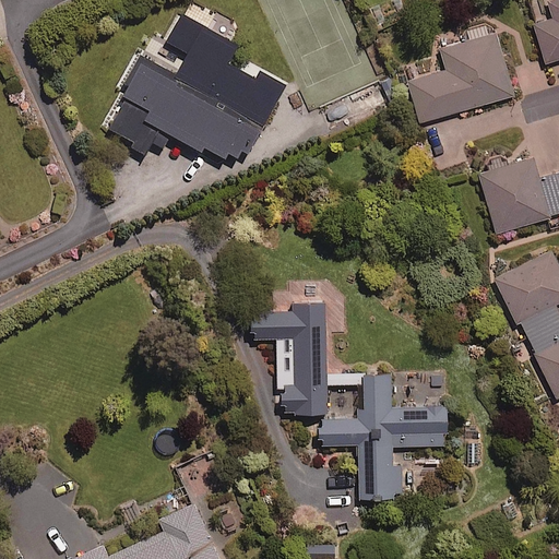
[(558,57),(558,0),(549,0),(548,0),(554,18),(534,23),(546,62),(558,57)]
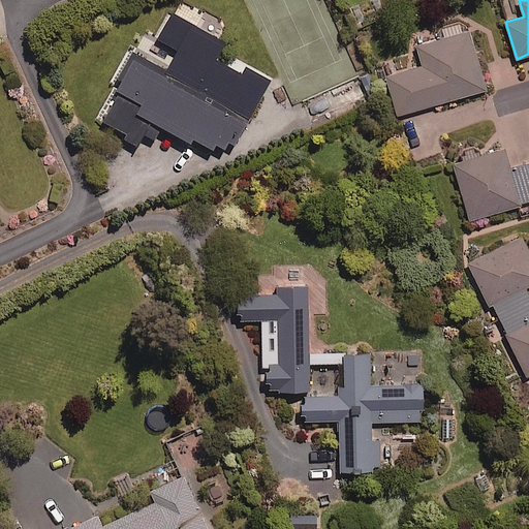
[(167,69),(132,50),(116,79),(123,83),(101,120),(127,134),(125,139),(135,146),(144,131),(155,138),(162,126),(189,141),(191,136),(227,156),(270,79),(245,65),(241,72),(215,58),(224,41),(172,12),(157,38),(178,50),(167,69)]
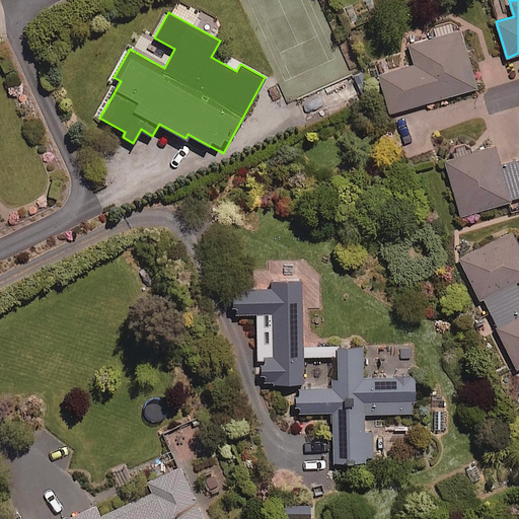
[(476,87),(460,30),(410,45),(415,63),(380,73),(391,113),(476,87)]
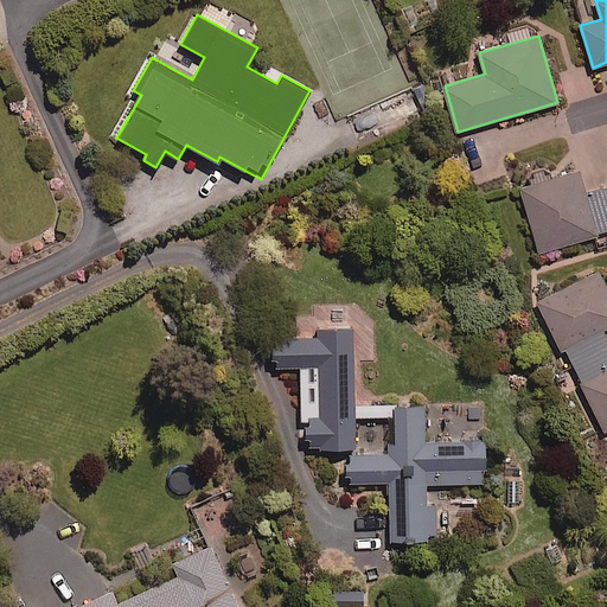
[(540,251),(606,231),(606,186),(585,193),(577,170),(519,187),(540,251)]
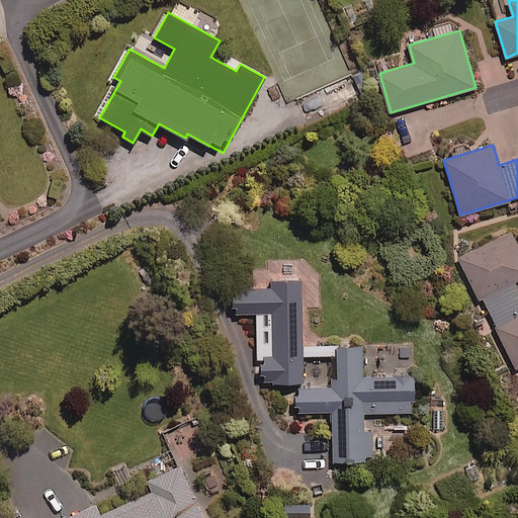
[(517,289),(514,281),(517,278),(517,245),(512,233),(458,257),(478,298),(483,296),(497,327),(494,328),(513,368),(517,365),(517,289)]
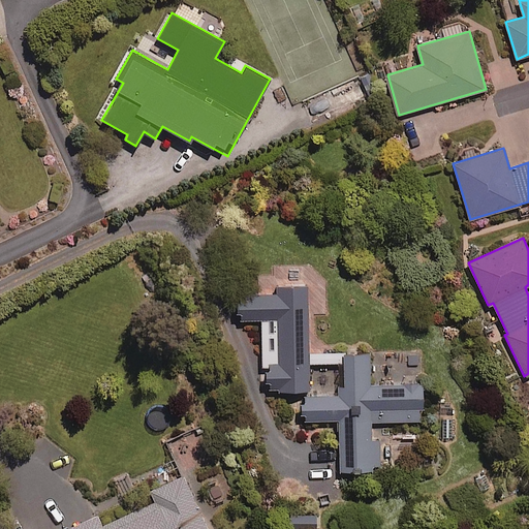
[(311,363),(310,351),(309,286),(275,286),(275,297),(240,298),(241,321),(261,320),(262,391),(311,390),(311,364),(311,363)]
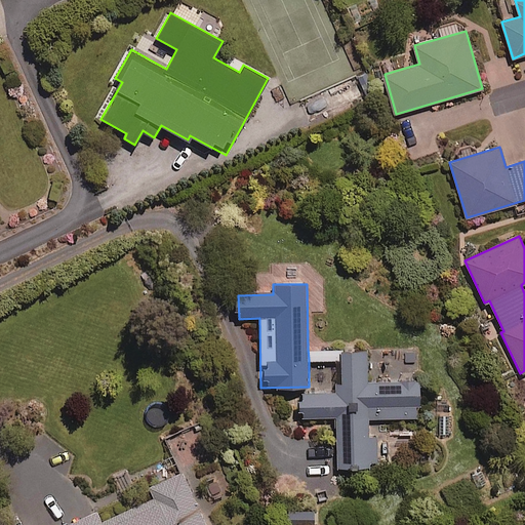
[(341,349),(341,359),(341,393),(301,394),(301,417),(336,417),(337,467),(377,467),(377,438),(369,438),(368,417),(418,417),(417,381),(367,382),(367,349),(341,349)]
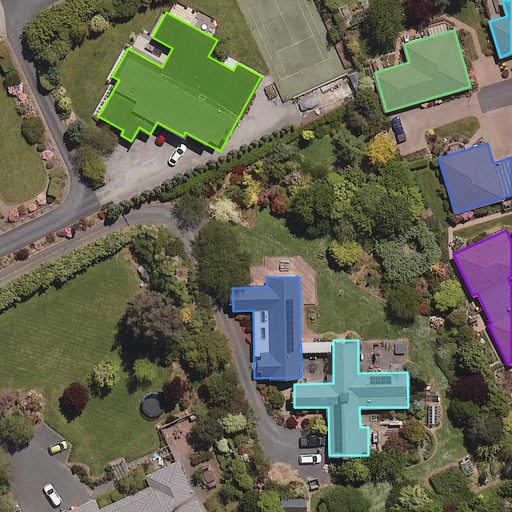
[(333,350),(333,340),(300,340),(301,351),(333,350)]
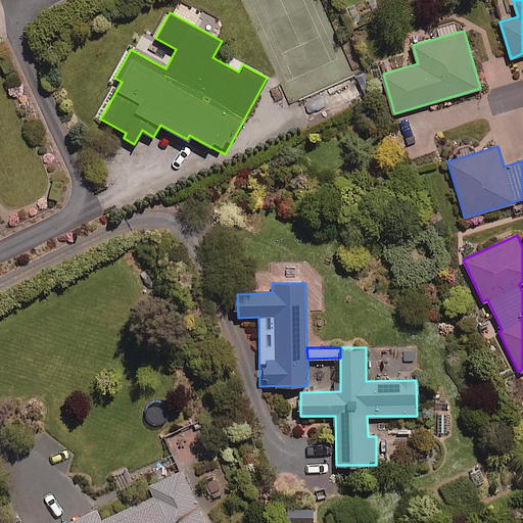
[(410,436),(387,437),(387,462),(411,461),(410,436)]
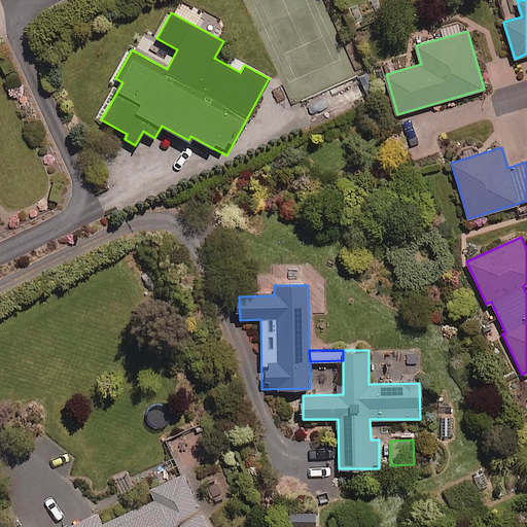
[(208,526),(184,473),(155,487),(161,499),(103,525),(98,514),(67,526),(208,526)]
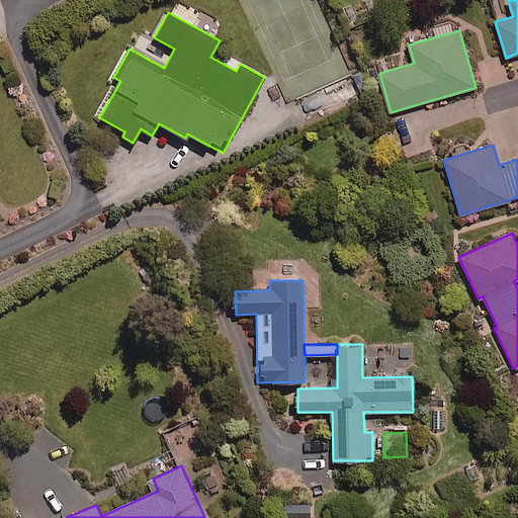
[(310,503),(283,505),(283,517),(295,517),(311,517),(310,503)]
